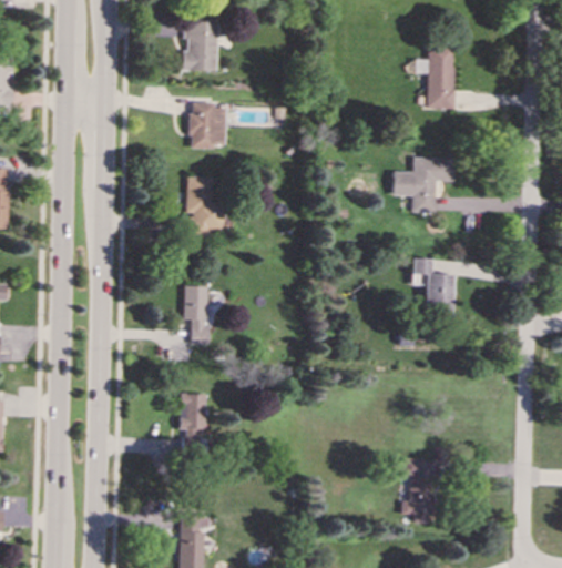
[(184,69),(217,70),(220,22),(187,21),(186,51),(185,51),(184,69)]
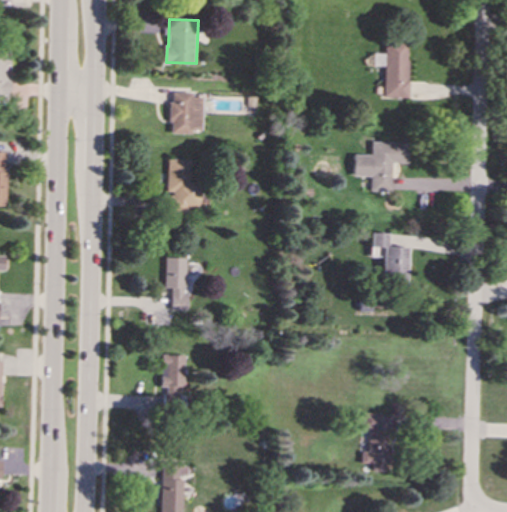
[(409,97),(411,41),(387,40),(385,96),(409,97)]
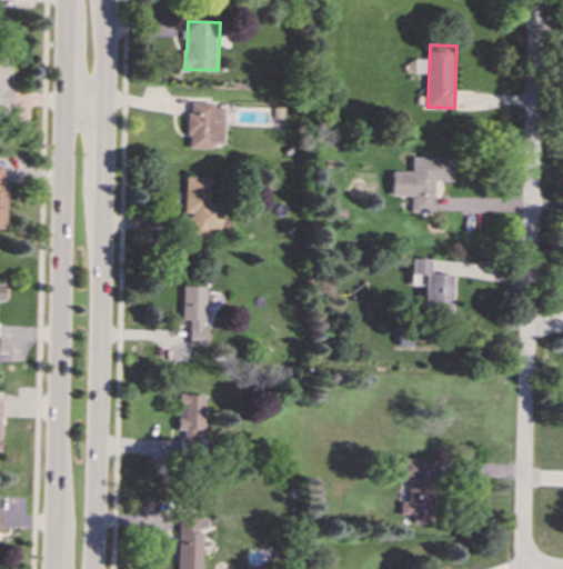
[(229,107),(218,107),(218,102),(192,101),(191,147),(217,148),(217,143),(228,145),(229,107)]
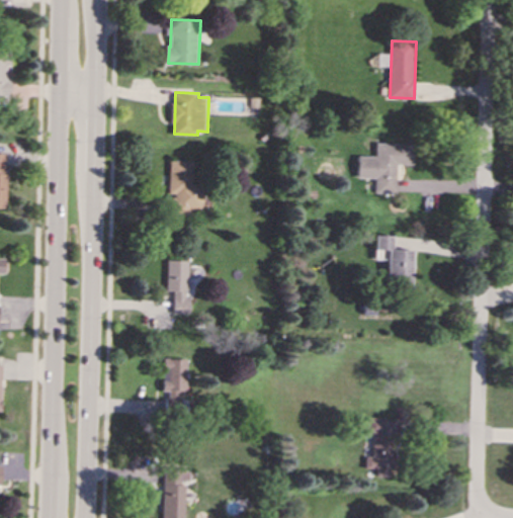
[(360,177),(376,178),(376,193),(398,193),(398,164),(414,164),(414,144),(378,143),(377,156),(360,156),(360,177)]
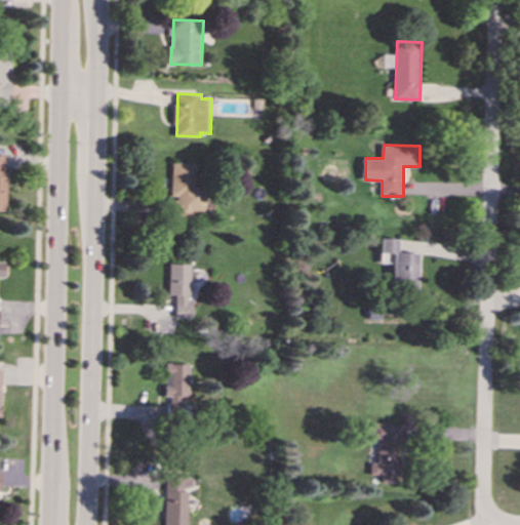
[(9,155),(0,155),(0,210),(8,211),(9,155)]
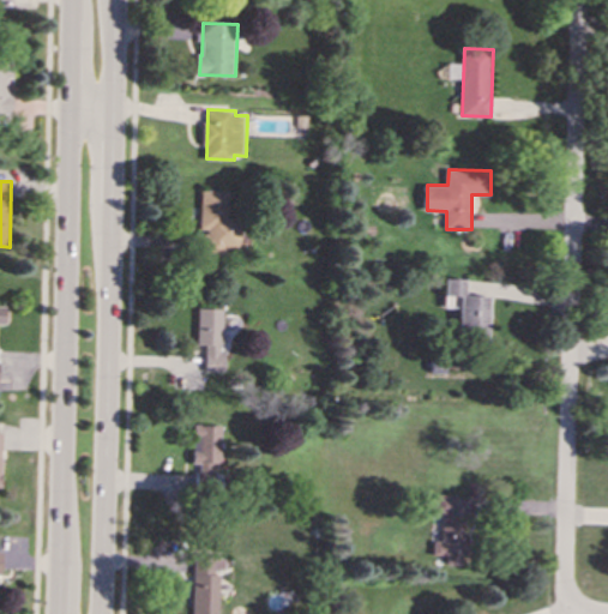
[(230,217),(230,190),(203,190),(203,232),(205,232),(205,253),(228,254),(228,248),(244,248),(245,217),(230,217)]
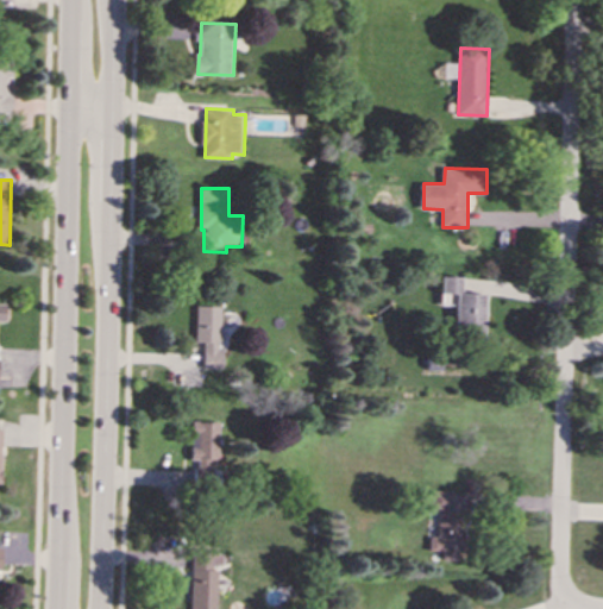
[(463,293),(463,276),(444,276),(443,305),(457,305),(457,333),(487,333),(488,293),(463,293)]
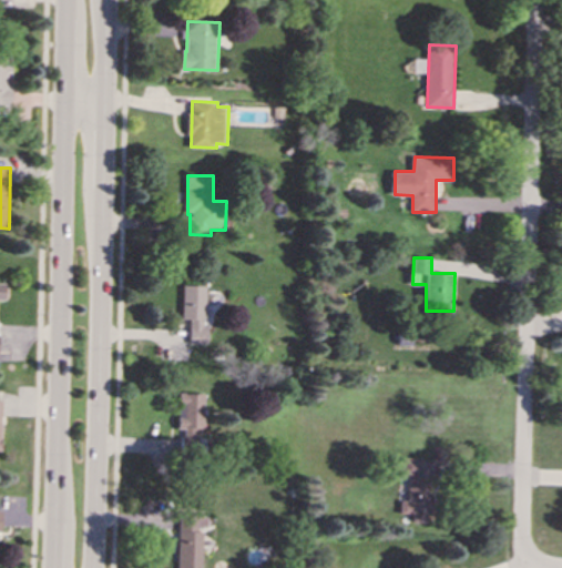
[(211,343),(211,326),(207,326),(208,285),(186,285),(185,318),(192,318),(192,343),(211,343)]
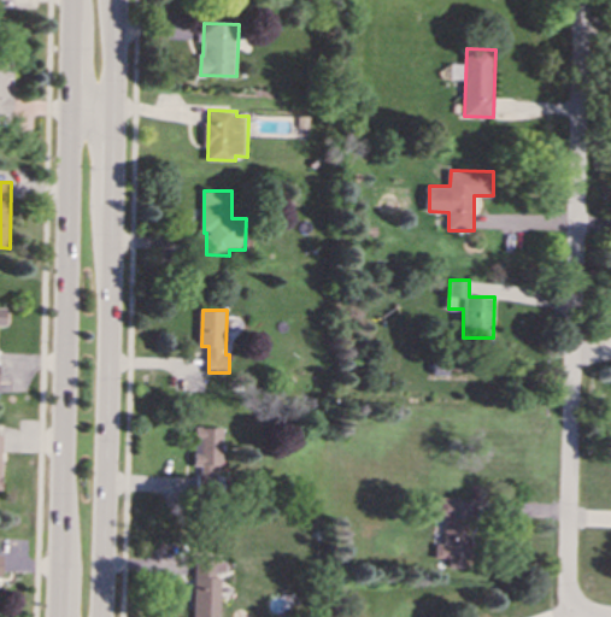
[(224,427),(198,428),(199,483),(218,483),(218,466),(224,466),(224,427)]
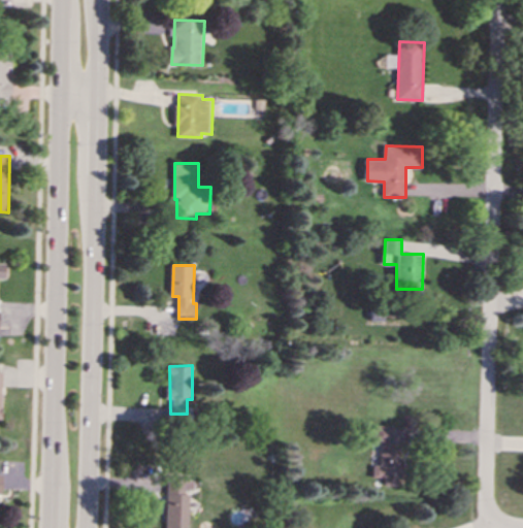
[(394,426),(377,426),(377,441),(382,441),(382,465),(374,465),(374,477),(386,477),(386,485),(401,485),(401,447),(394,447),(394,426)]
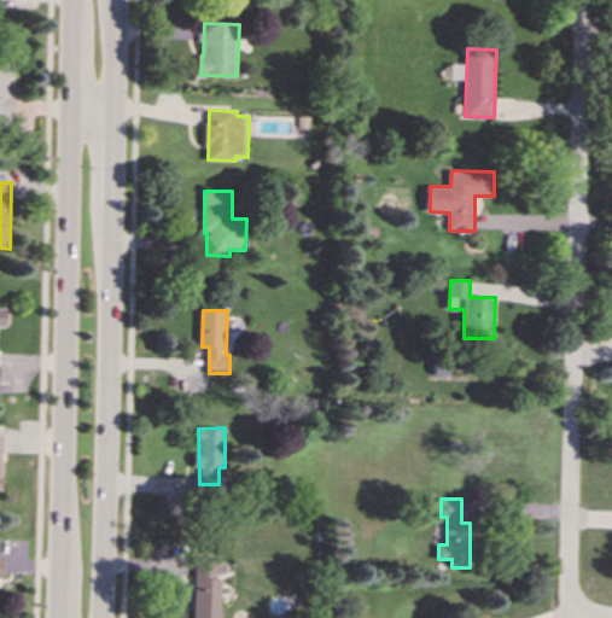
[(222,617),(223,572),(228,572),(228,561),(198,560),(196,617),(222,617)]
